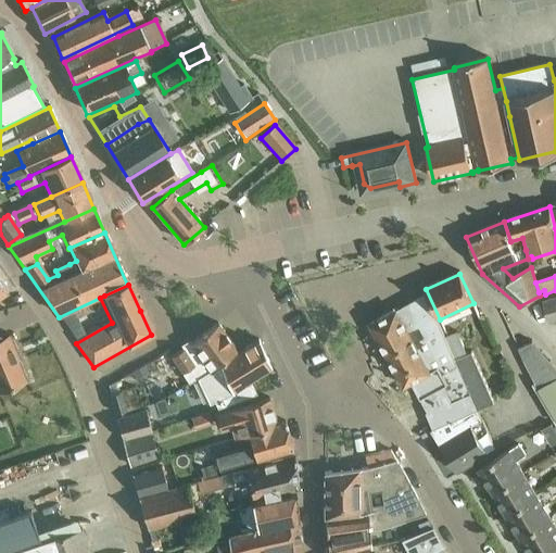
[(477,411),(478,411),(428,297),(397,312),(396,311),(370,325),(405,389),(413,385),(428,414),(426,415),(432,430),(477,411)]
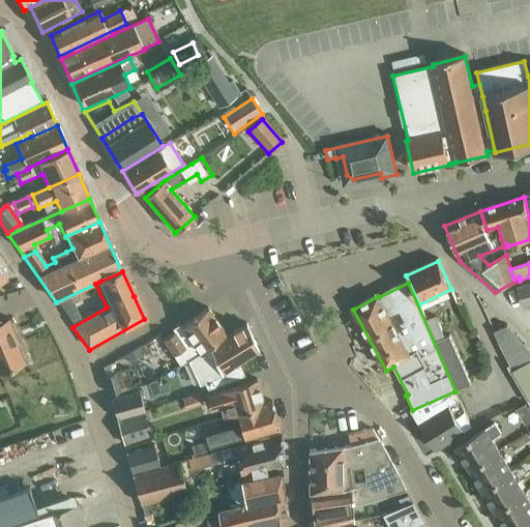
[(519,294),(524,308),(529,305),(529,284),(518,288),(519,294)]
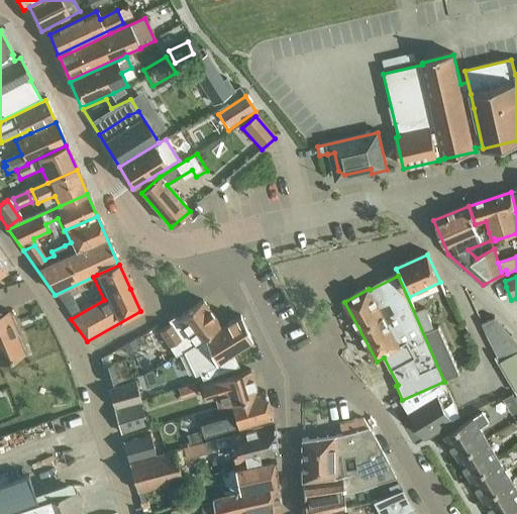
[(170,326),(159,334),(178,360),(184,354),(192,348),(195,345),(219,327),(202,302),(178,319),(176,318),(168,322),(170,326)]
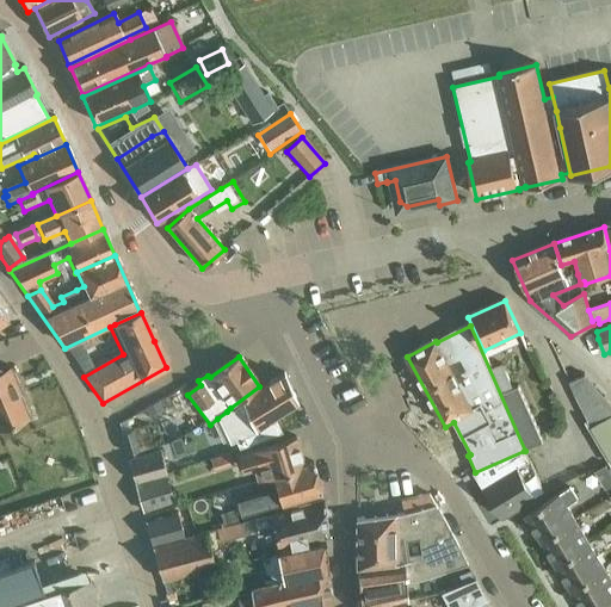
[(519,386),(512,389),(503,366),(491,371),(525,451),(543,443),(519,386)]
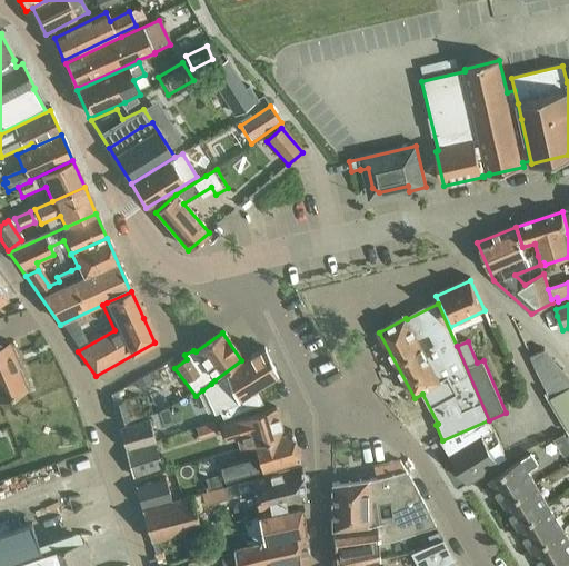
[(0,348),(0,401),(27,391),(15,361),(17,360),(10,345),(9,346),(0,348)]
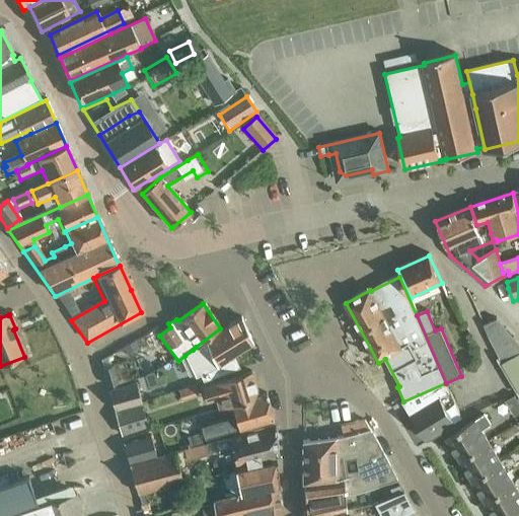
[(199,377),(202,384),(238,370),(231,358),(252,345),(240,318),(205,342),(193,350),(184,356),(190,366),(196,379),(199,377)]
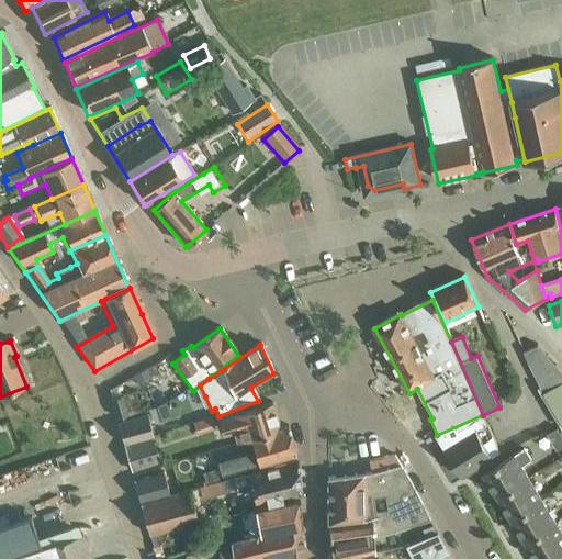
[(543,394),(561,382),(561,376),(537,347),(523,354),(543,394)]
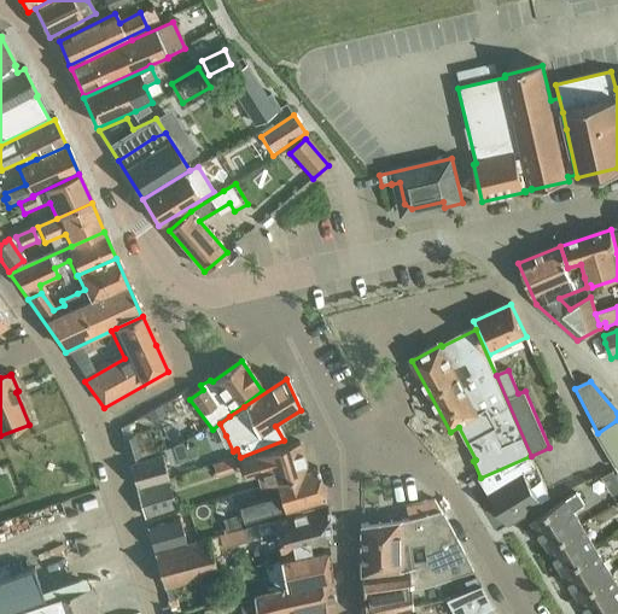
[(617,420),(598,433),(617,467),(617,466),(617,420)]
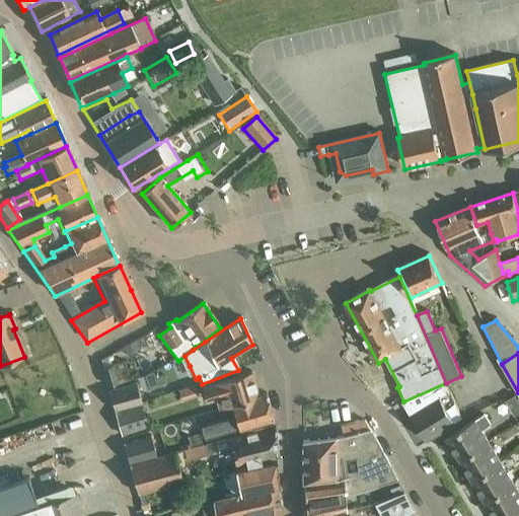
[(102,370),(106,388),(130,381),(125,363),(102,370)]
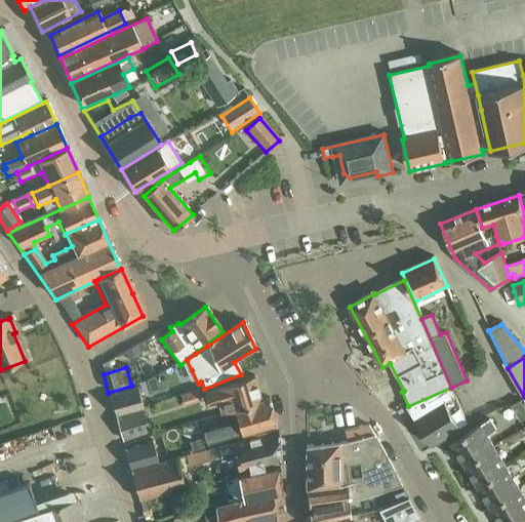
[(234,410),(260,403),(253,377),(203,393),(206,405),(220,400),(226,413),(234,410)]
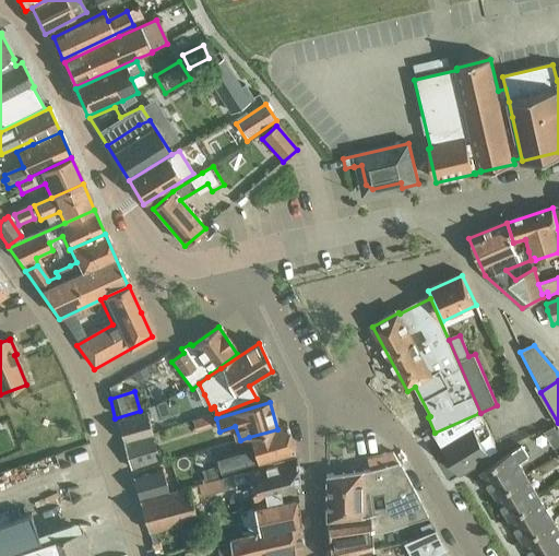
[(479,413),(435,433),(441,442),(440,444),(461,477),(465,475),(490,460),(473,432),(485,424),(479,413)]
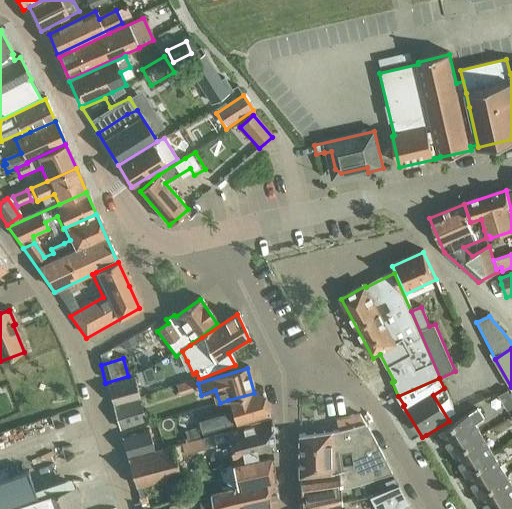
[(107,387),(112,405),(138,399),(133,380),(107,387)]
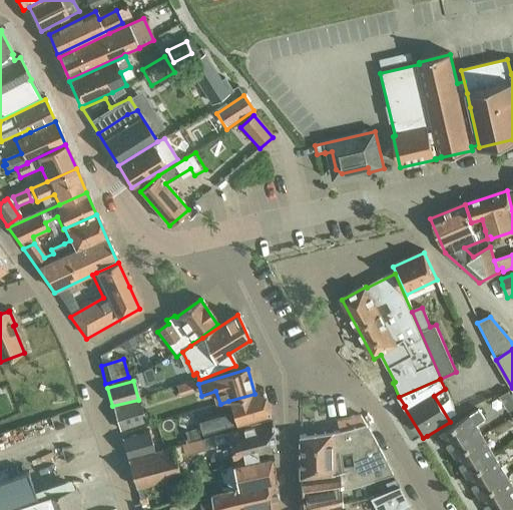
[(176,387),(178,396),(194,391),(191,382),(176,387)]
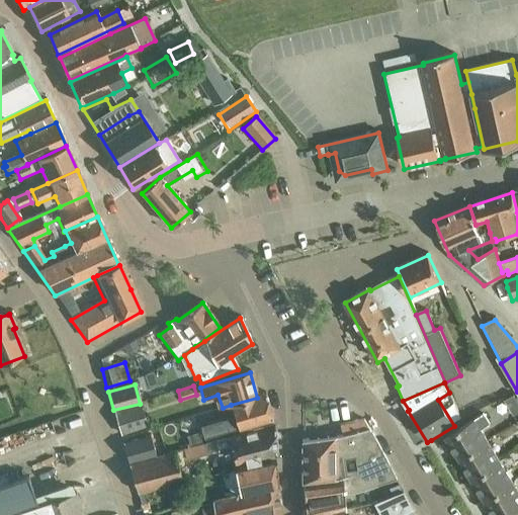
[(235,418),(200,428),(204,441),(273,420),(265,395),(257,398),(231,405),(235,418)]
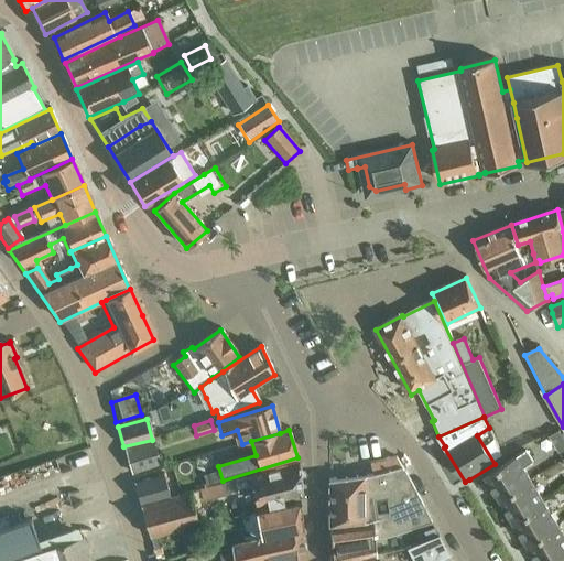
[(550,438),(559,455),(563,452),(563,439),(560,432),(550,438)]
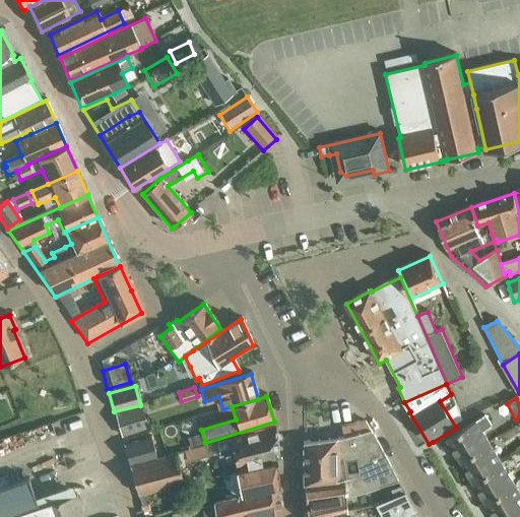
[(115,413),(121,438),(146,430),(138,407),(115,413)]
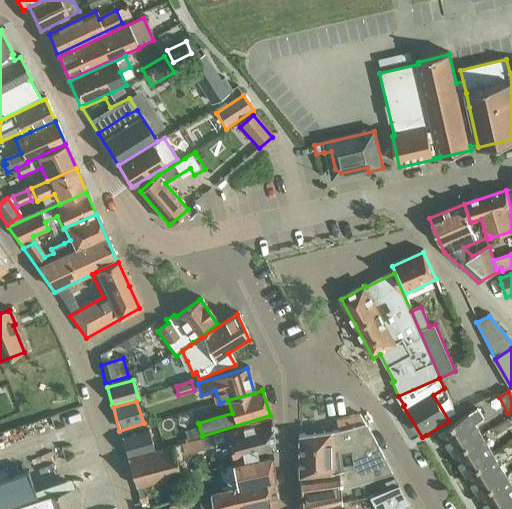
[(463,418),(439,433),(452,454),(481,437),(475,427),(485,421),(478,411),(468,416),(468,415),(463,418)]
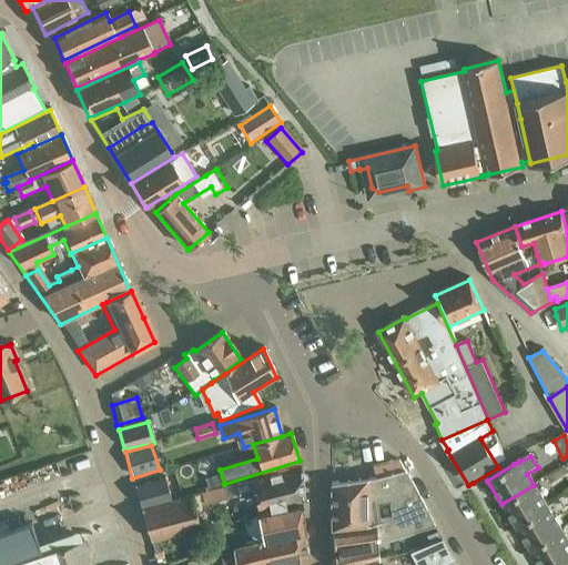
[(369,480),(331,485),(331,512),(332,532),(373,526),(372,515),(384,513),(387,524),(375,526),(374,526),(376,545),(393,543),(407,536),(433,527),(426,513),(403,472),(398,463),(373,468),(375,478),(369,480)]
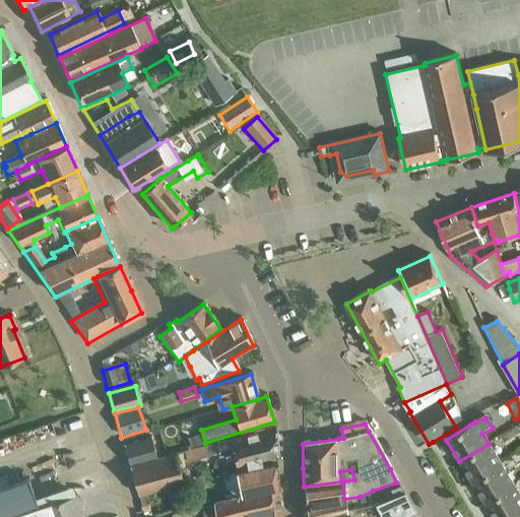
[(221,443),(215,444),(218,457),(232,454),(235,467),(276,457),(274,426),(245,434),(245,437),(221,443)]
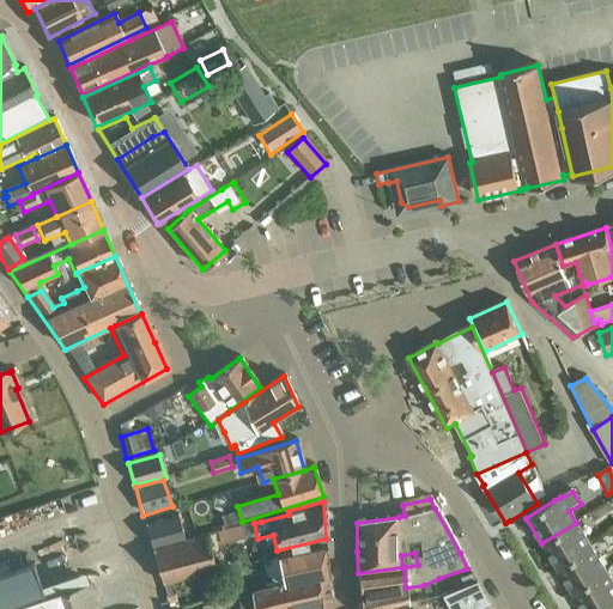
[(145,525),(151,550),(181,542),(175,517),(145,525)]
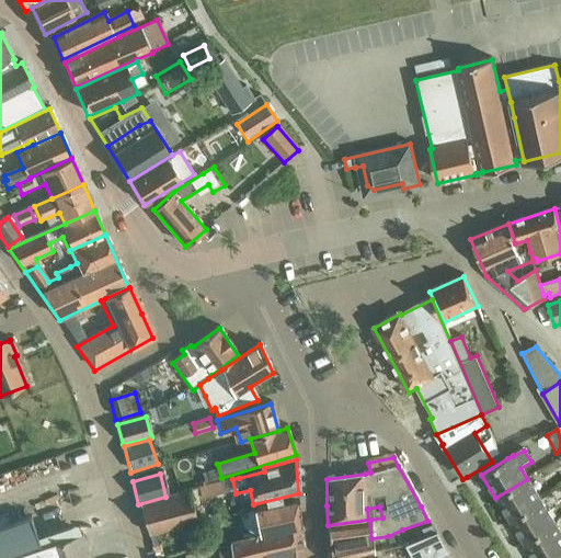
[(510,520),(540,501),(527,479),(495,498),(510,520)]
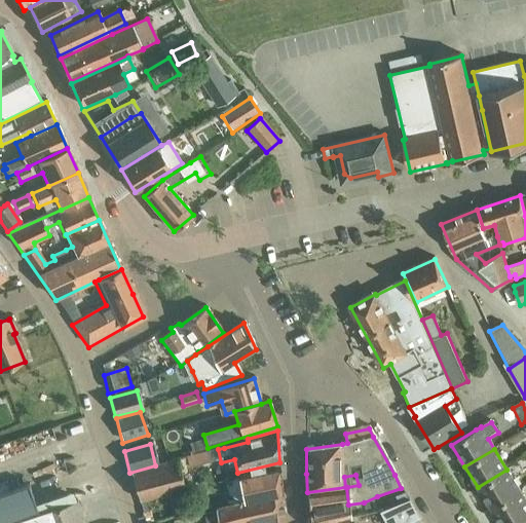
[(168,499),(181,496),(180,492),(185,490),(177,460),(130,473),(139,502),(167,495),(168,499)]
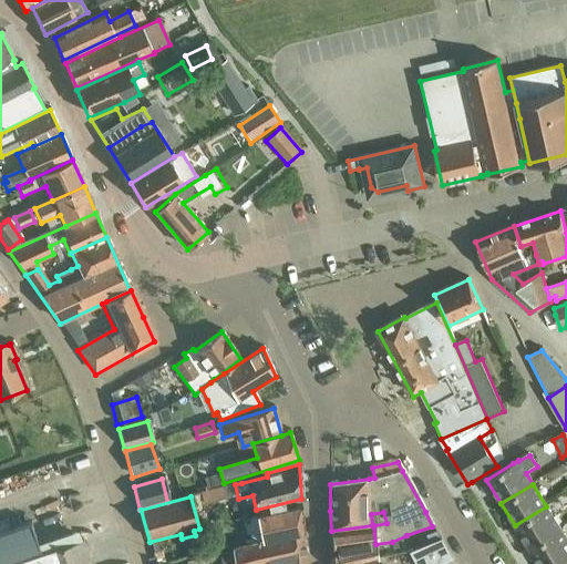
[(253,544),(303,531),(301,505),(247,519),(253,544)]
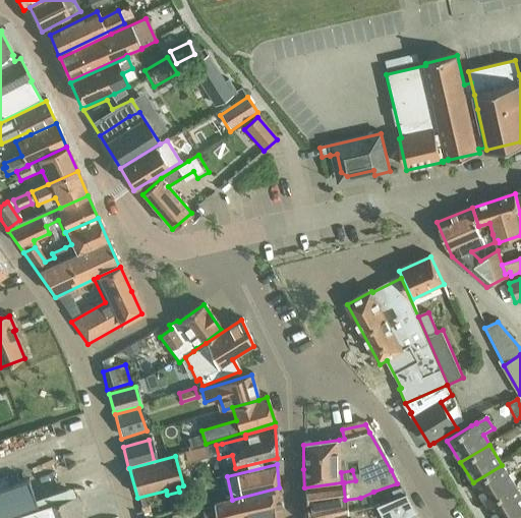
[(485,504),(514,485),(502,465),(473,482),(485,504)]
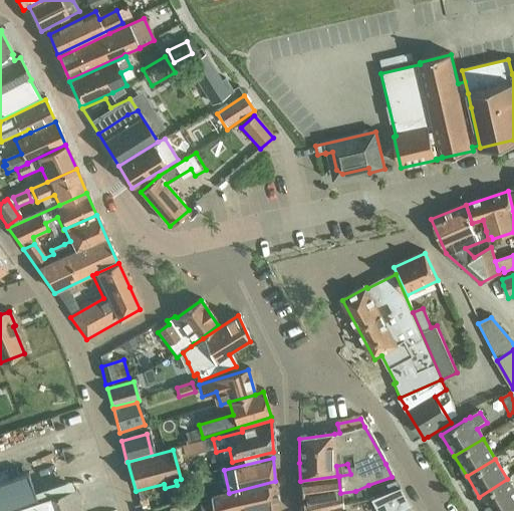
[(337,476),(300,481),(300,488),(301,499),(302,510),(331,510),(336,509),(341,507),(340,493),(338,476),(337,476)]
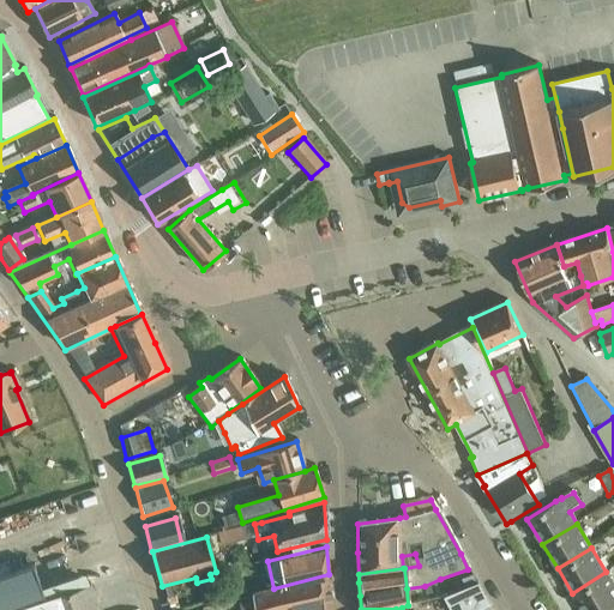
[(445,595),(476,585),(468,569),(440,579),(445,595)]
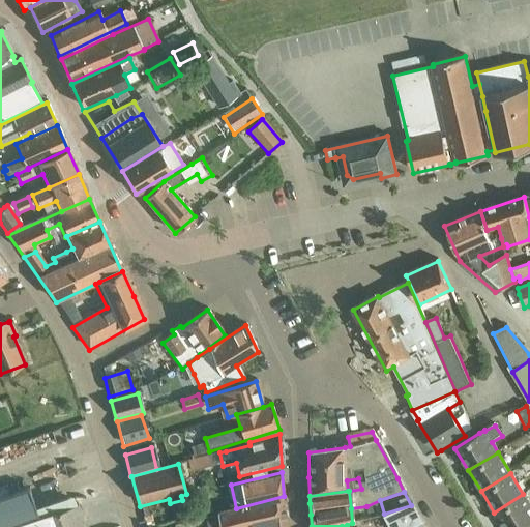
[(516,526),(529,519),(529,504),(523,494),(494,513),(502,526),(516,526)]
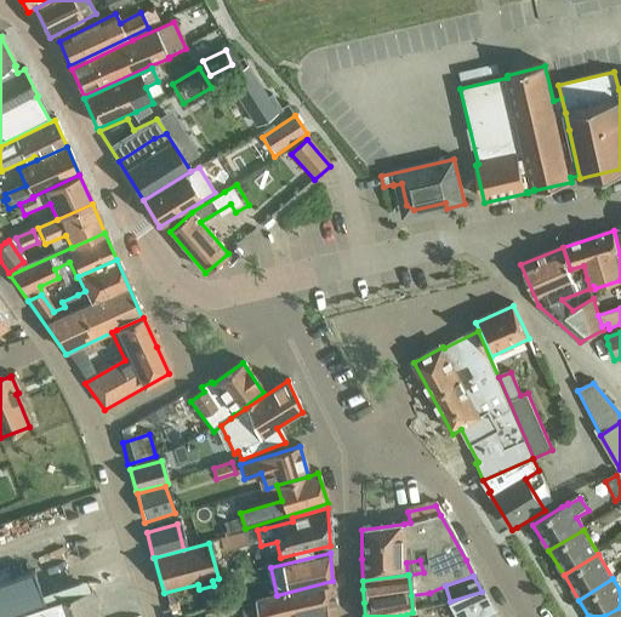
[(337,616),(332,581),(277,595),(277,596),(255,601),(256,604),(240,606),(241,616),(337,616)]
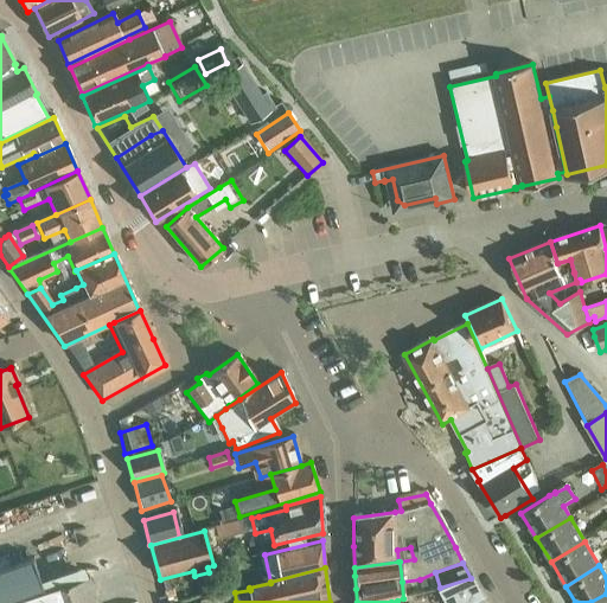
[(209,572),(195,576),(200,598),(215,594),(209,572)]
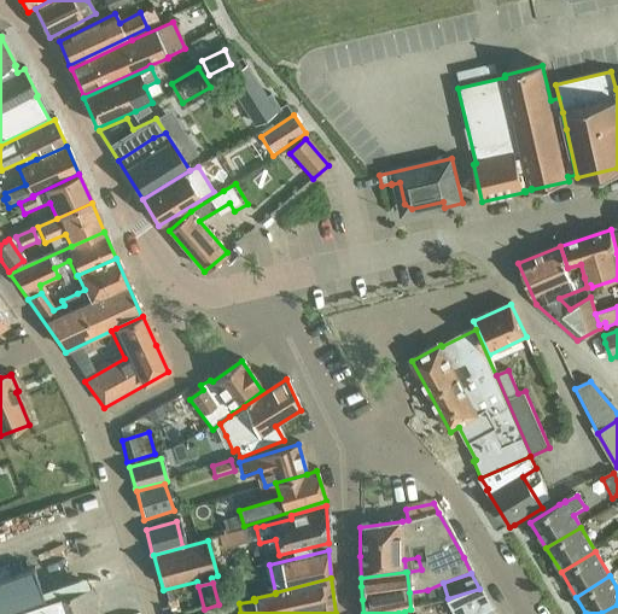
[(99,613),(91,588),(11,613),(99,613)]
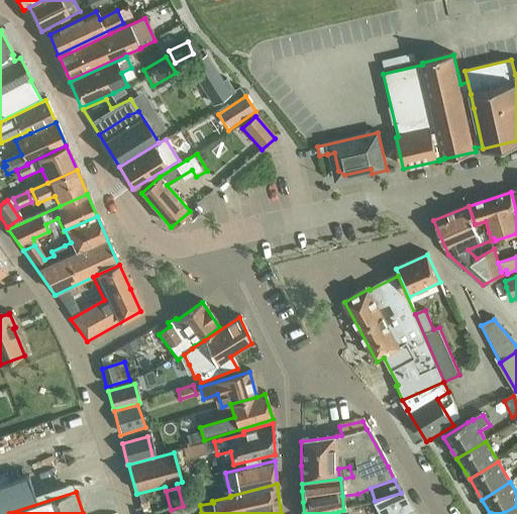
[(413,513),(408,504),(407,505),(401,493),(375,501),(376,503),(372,505),(377,513),(413,513)]
